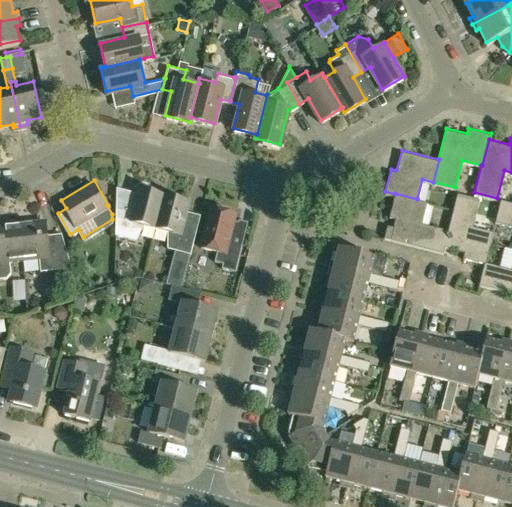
[(155,226),(164,193),(139,187),(133,211),(116,207),(116,232),(136,237),(143,223),(155,226)]
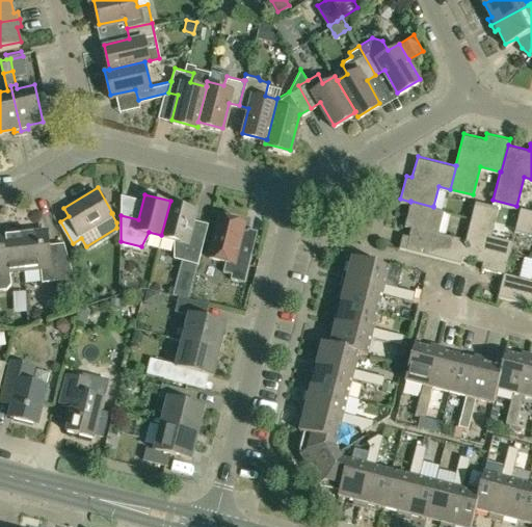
[(504,270),(505,271),(512,239),(491,234),(498,205),(475,199),(466,237),(461,255),(462,255),(482,260),(481,266),(503,271),(504,271),(504,270)]
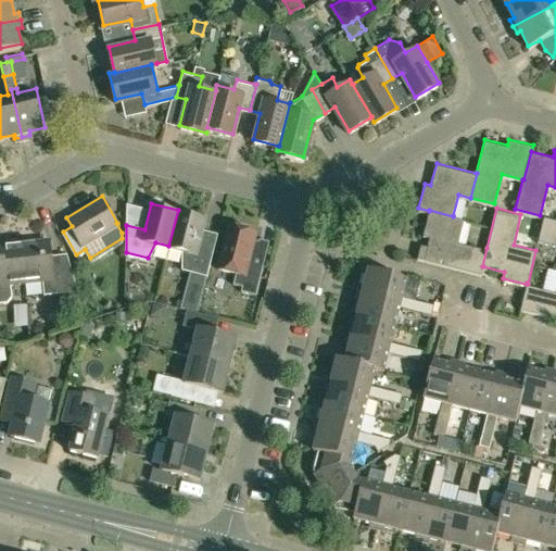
[(178,210),(168,246),(181,249),(181,266),(206,273),(213,248),(198,243),(205,217),(178,210)]
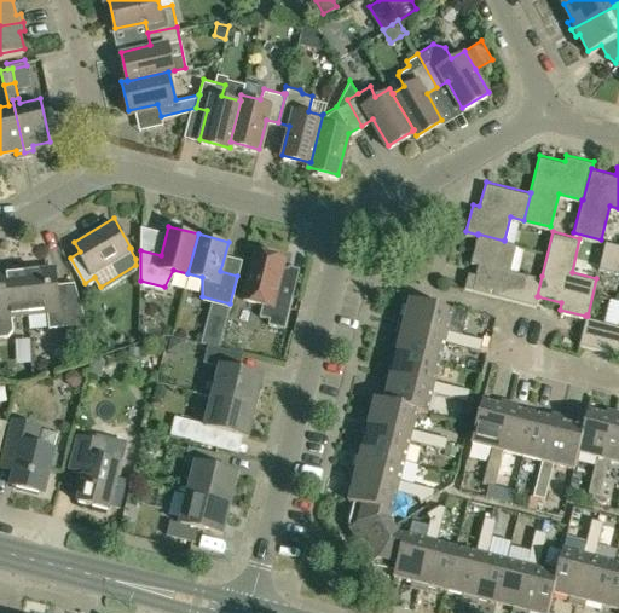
[(516,243),(504,240),(504,241),(478,233),(478,235),(470,260),(478,261),(475,272),(468,270),(464,285),(536,304),(538,296),(537,296),(542,276),(510,269),(516,243)]
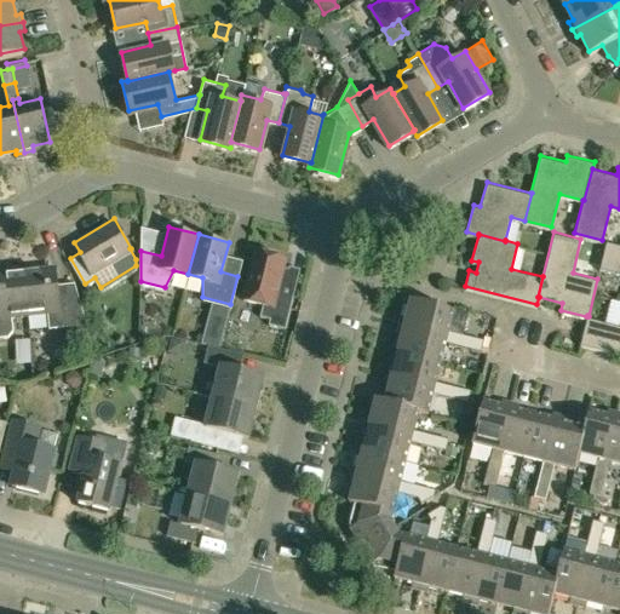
[(619,242),(607,240),(600,267),(619,271),(619,242)]
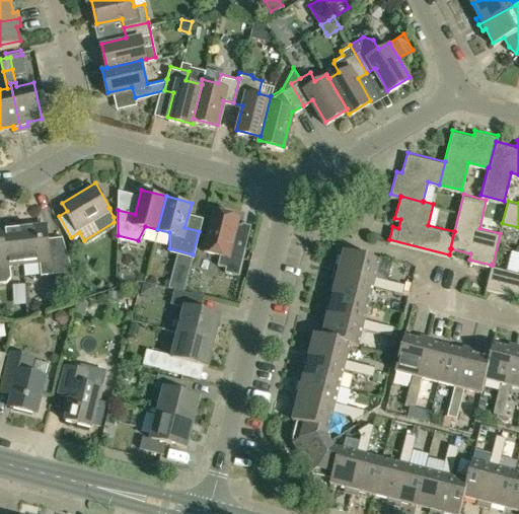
[(213,208),(203,247),(220,252),(218,263),(226,265),(224,269),(238,273),(245,245),(232,242),(239,215),(213,208)]
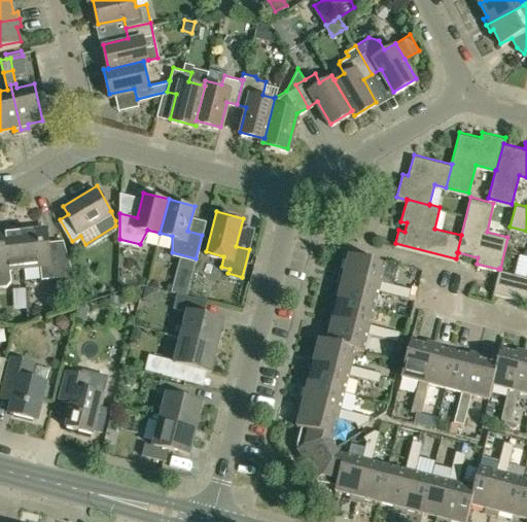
[(20,228),(24,265),(40,264),(41,276),(73,273),(67,250),(49,251),(46,224),(20,228)]
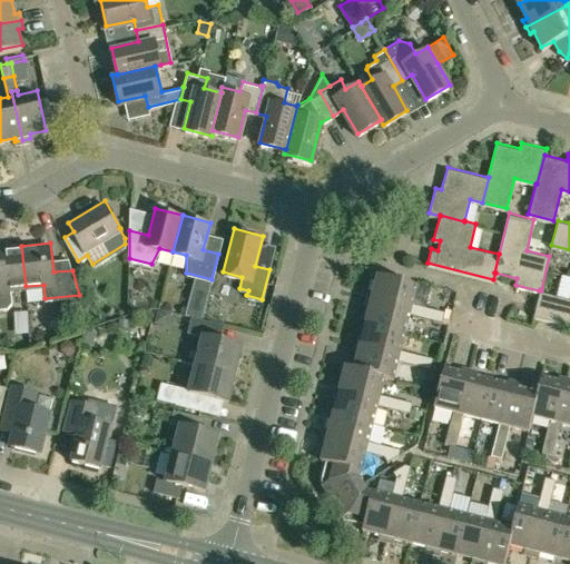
[(11,288),(26,286),(21,246),(0,248),(0,307),(6,307),(12,300),(11,288)]
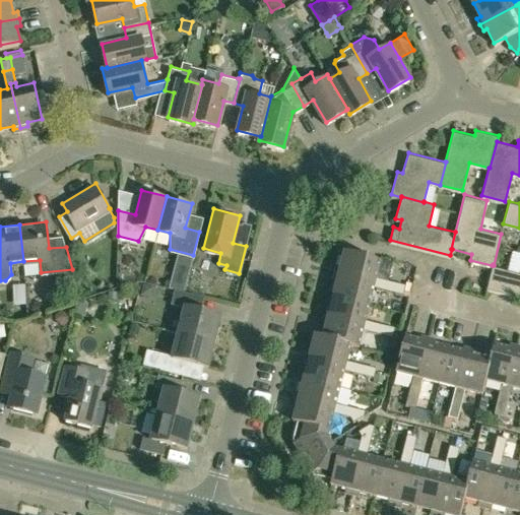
[(375,279),(376,274),(380,258),(344,249),(340,263),(336,262),(335,269),(375,279)]
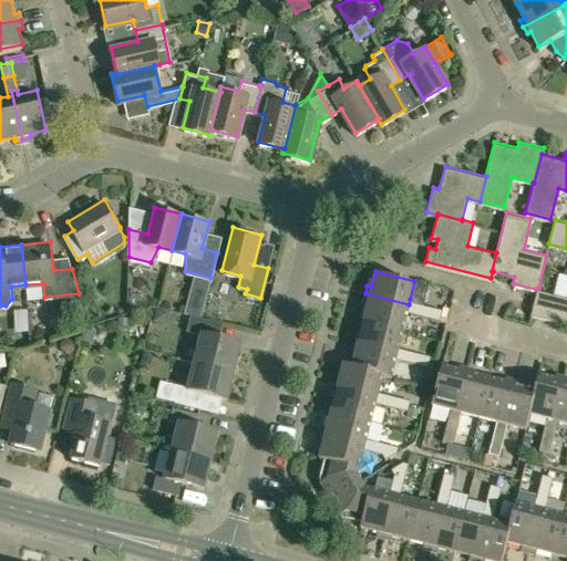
[(566,295),(538,289),(537,288),(537,289),(536,289),(531,313),(566,322),(566,295)]
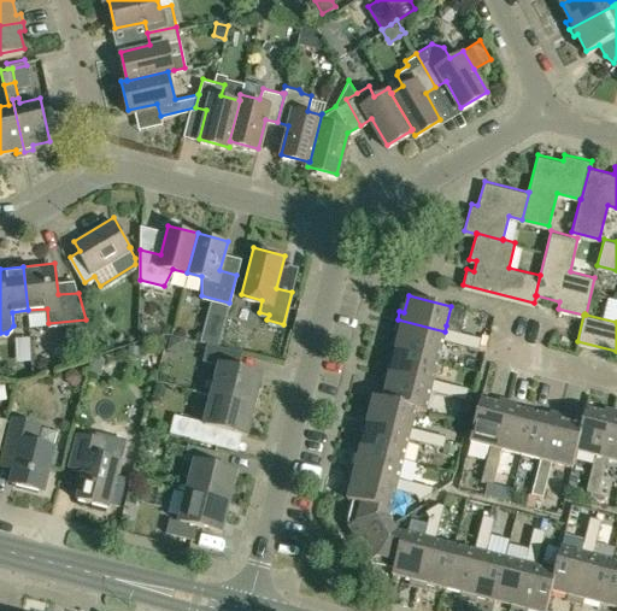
[(463,330),(446,325),(445,332),(398,319),(395,328),(400,329),(395,346),(439,357),(444,338),(459,342),(463,330)]
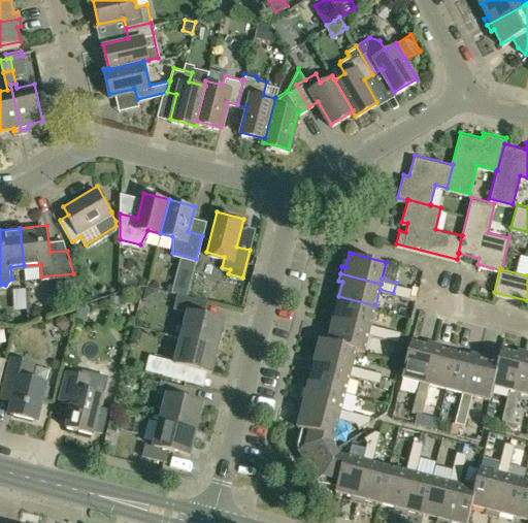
[(396,283),(393,293),(407,296),(409,286),(396,283)]
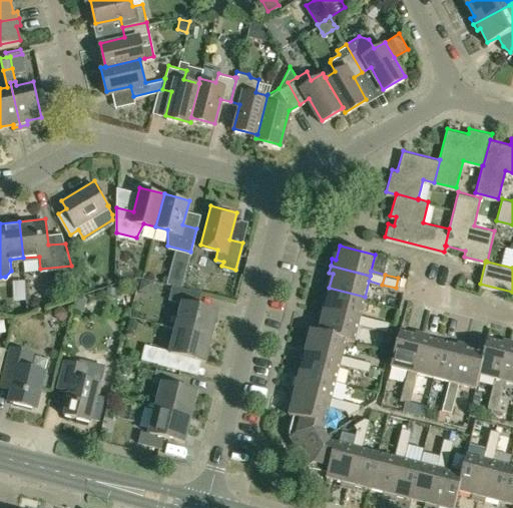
[(151,280),(141,277),(139,288),(145,289),(146,290),(149,287),(151,280)]
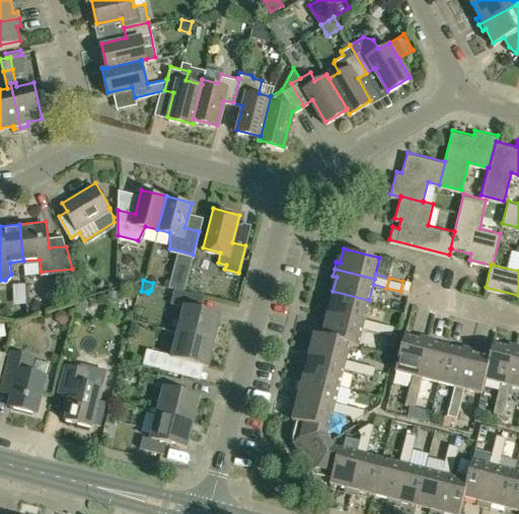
[(178,329),(214,338),(220,312),(195,306),(199,293),(174,287),(170,300),(184,304),(178,329)]
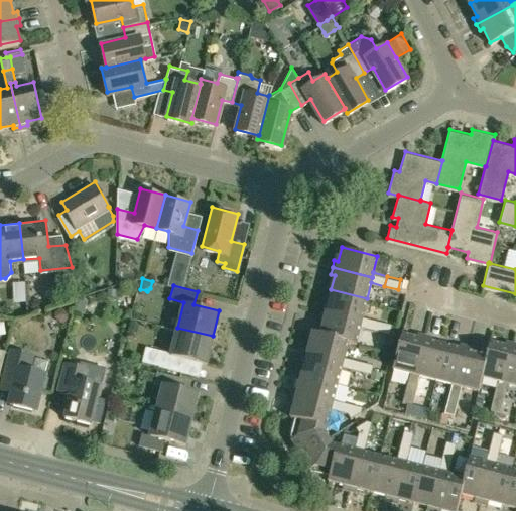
[(361,320),(362,314),(367,298),(331,289),(328,303),(324,302),(321,309),(361,320)]
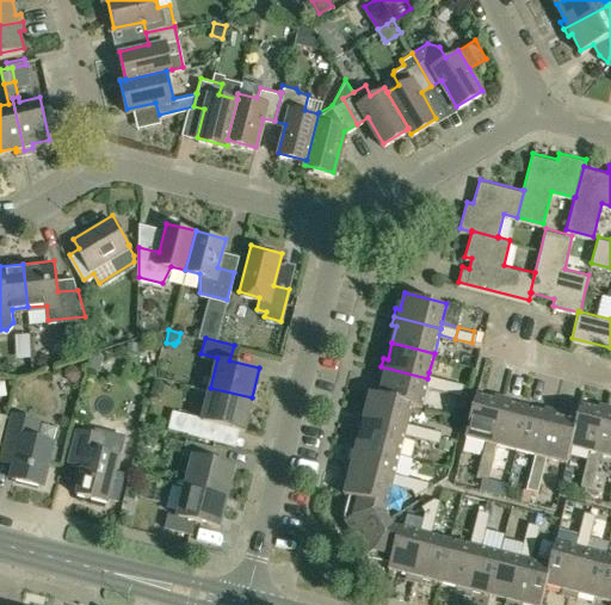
[(94,350),(91,365),(99,368),(103,352),(94,350)]
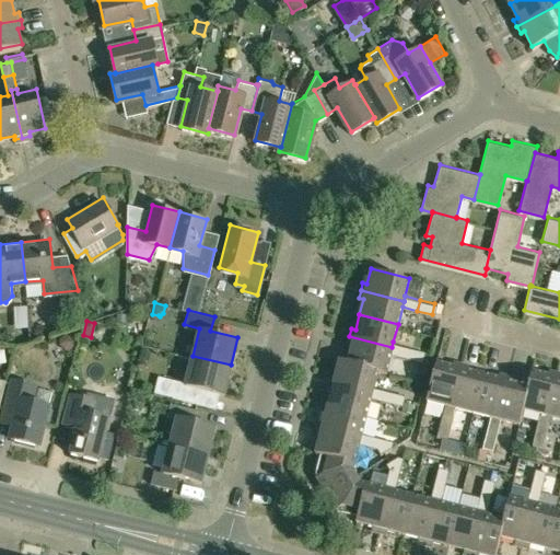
[(408,346),(393,342),(392,347),(349,336),(347,344),(351,345),(348,360),(377,368),(377,369),(386,371),(391,353),(406,356),(408,346)]
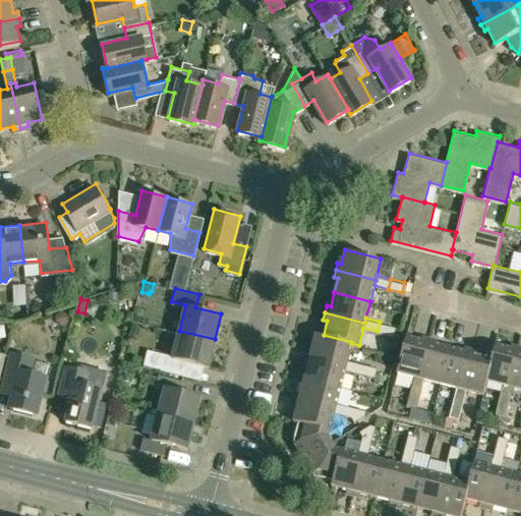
[(380,322),(378,331),(391,335),(394,325),(380,322)]
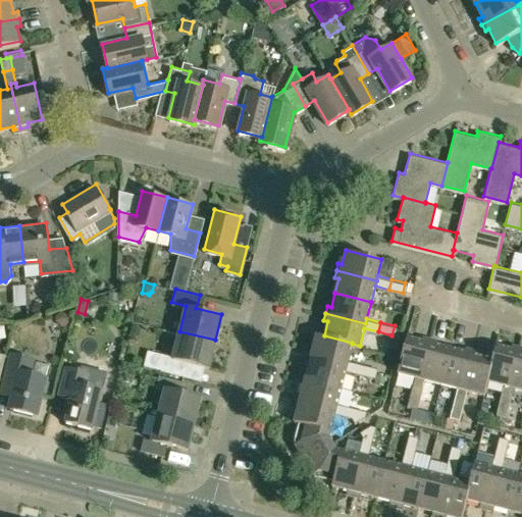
[(208,366),(215,340),(179,331),(172,356),(164,354),(160,368),(185,374),(189,361),(208,366)]
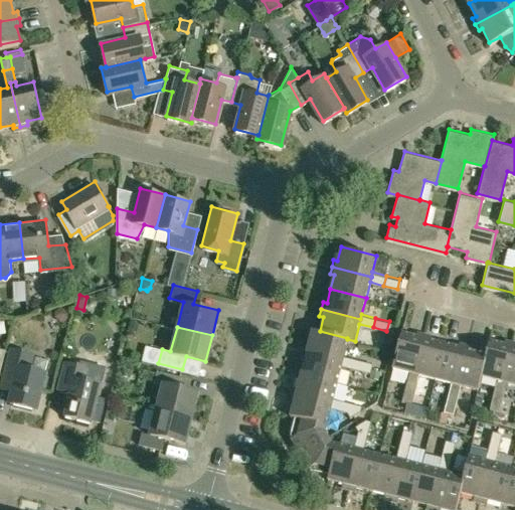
[(320,331),(312,329),(308,343),(304,342),(303,349),(342,359),(343,354),(347,339),(347,338),(320,331)]
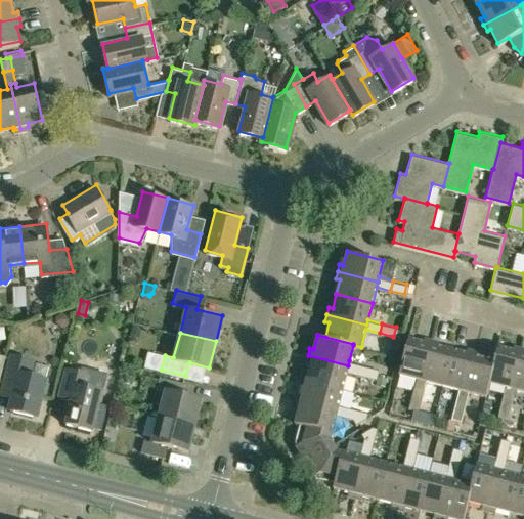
[(420,382),(431,337),(424,336),(423,340),(408,336),(399,372),(416,376),(415,381),(420,382)]
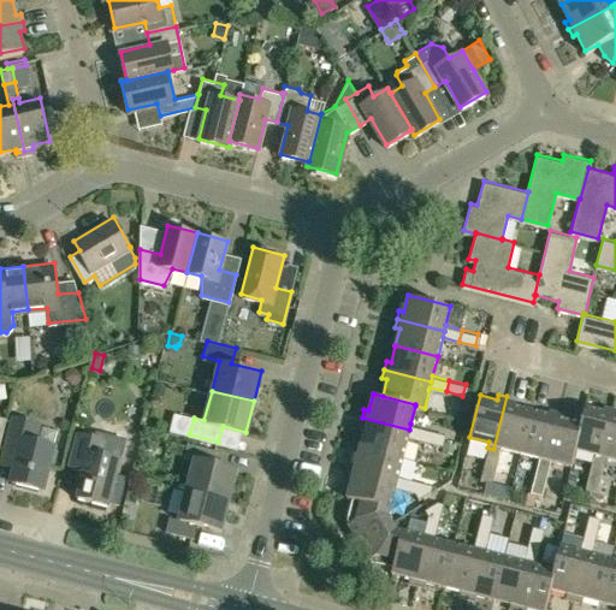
[(520,450),(531,408),(514,403),(515,398),(507,396),(493,449),(487,448),(484,462),(496,466),(501,445),(520,450)]
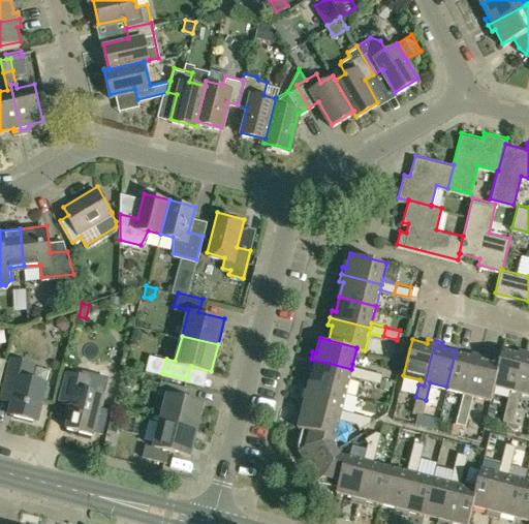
[(514,394),(526,348),(519,346),(518,350),(502,347),(499,361),(494,383),(510,388),(509,393),(514,394)]
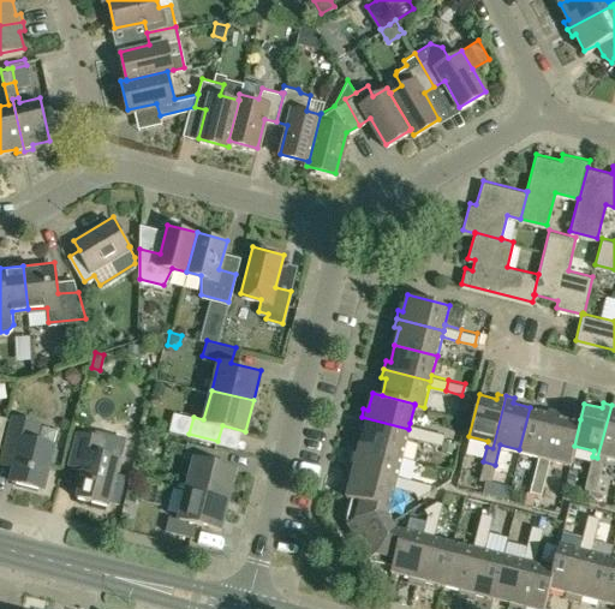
[(614,455),(614,406),(611,405),(597,458),(592,457),(587,471),(599,473),(604,454),(614,455)]
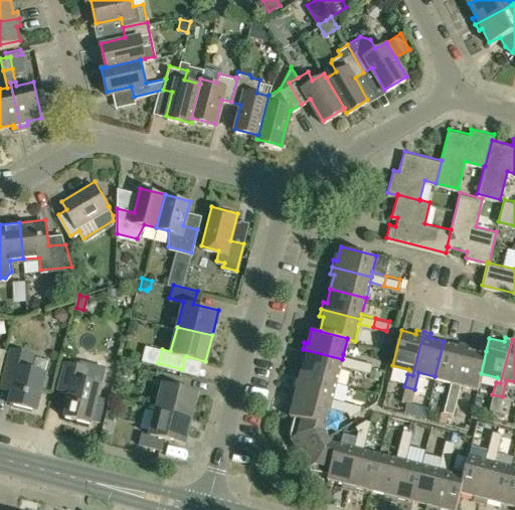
[(455,386),(466,342),(459,340),(458,344),(444,341),(435,376),(451,380),(450,385),(455,386)]
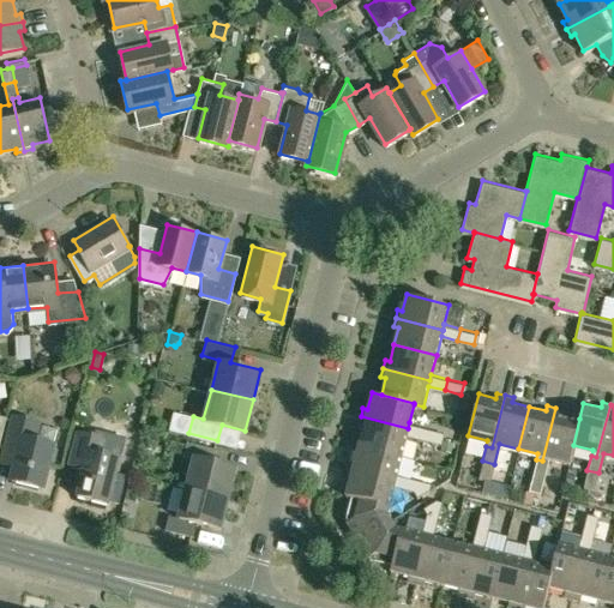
[(579,419),(563,415),(564,410),(555,408),(542,461),(536,459),(533,474),(545,476),(549,457),(570,462),(573,445),(579,419)]
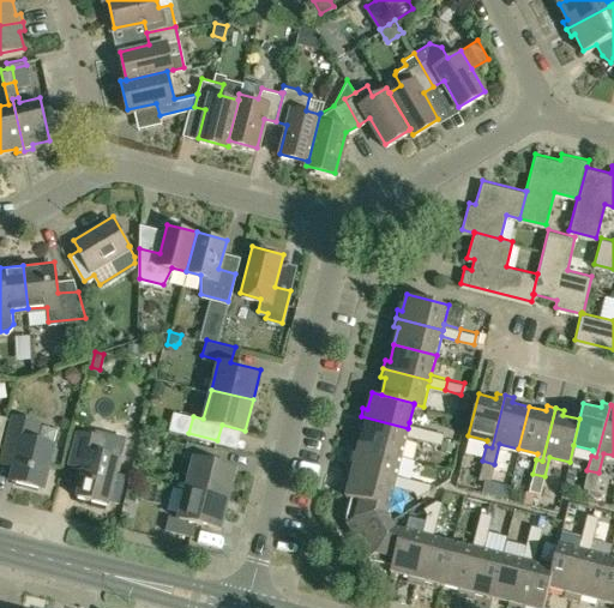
[(13,414),(5,446),(18,450),(12,477),(42,486),(53,443),(34,438),(38,420),(13,414)]
